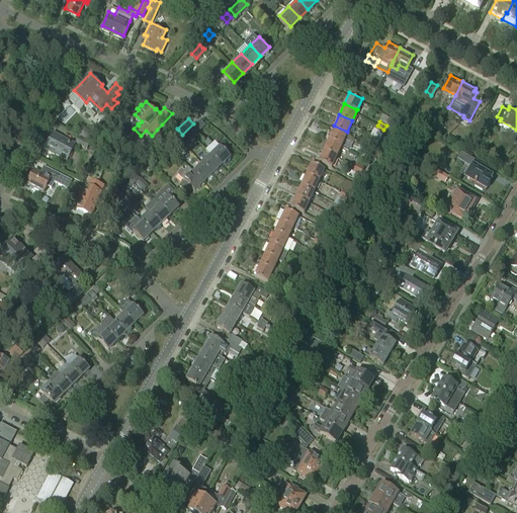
[(91,137),(99,130),(93,123),(90,126),(83,123),(79,132),(91,138),(91,137)]
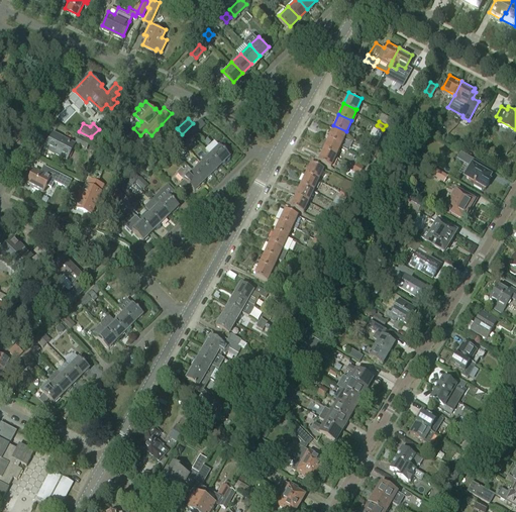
[(193,123),(182,134),(187,139),(198,128),(193,123)]
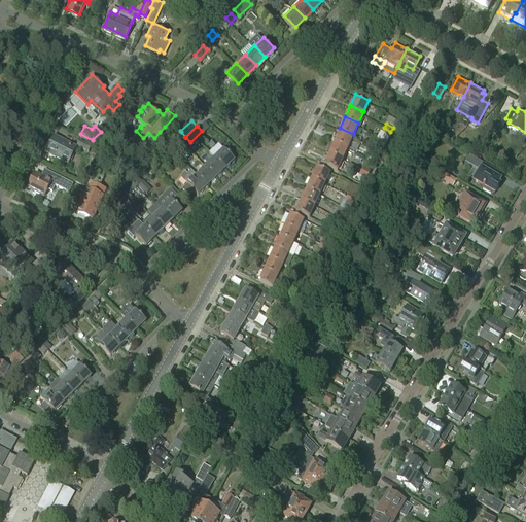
[(348,145),(353,134),(340,128),(335,139),(348,145)]
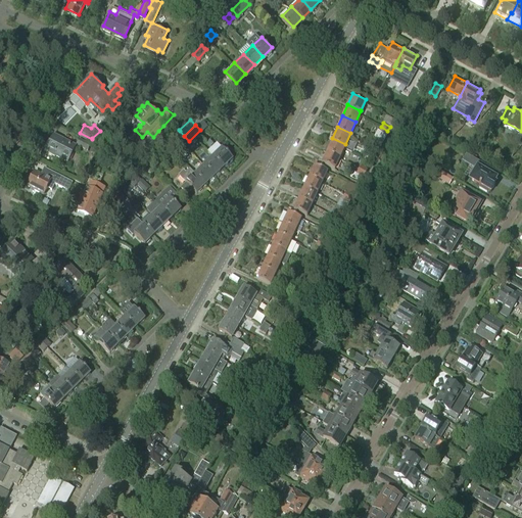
[(76,142),(54,131),(51,139),(49,138),(45,144),(47,145),(46,148),(55,152),(56,151),(68,157),(76,142)]
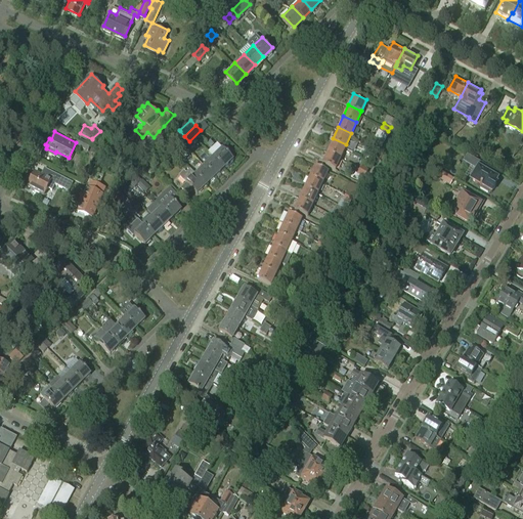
[(91,140),(80,134),(77,140),(88,146),(91,140)]
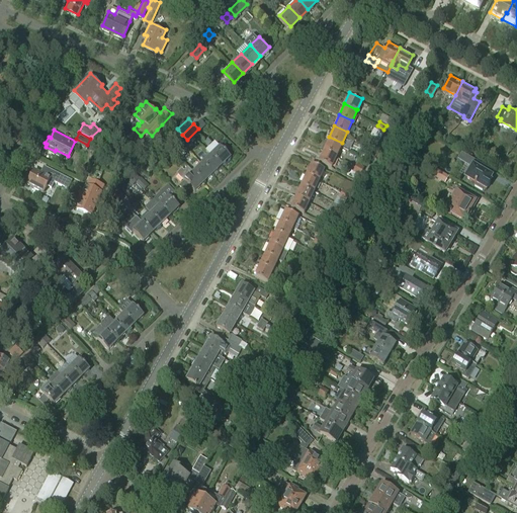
[(337,153),(342,143),(329,137),(324,147),(337,153)]
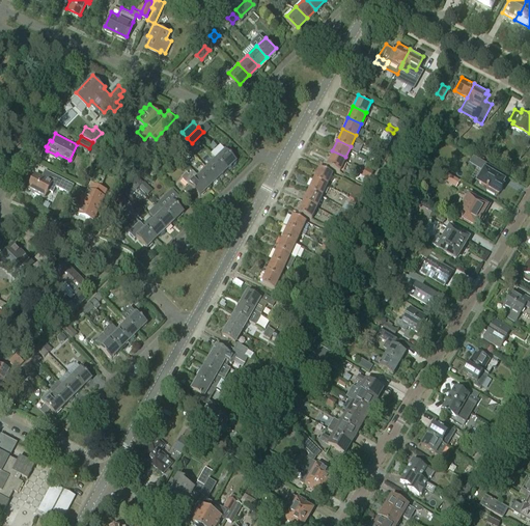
[(170,144),(175,149),(178,146),(173,141),(170,144)]
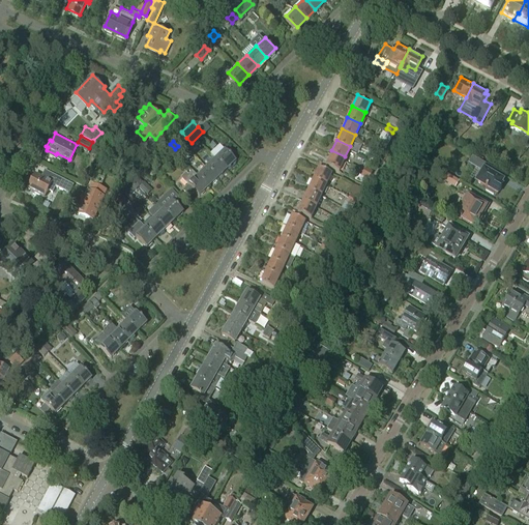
[(210,150),(215,155),(227,167),(236,157),(219,141),(210,150)]
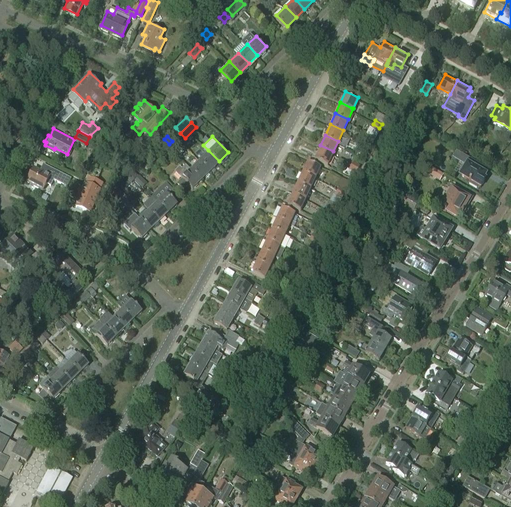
[(92,147),(96,140),(91,137),(88,144),(92,147)]
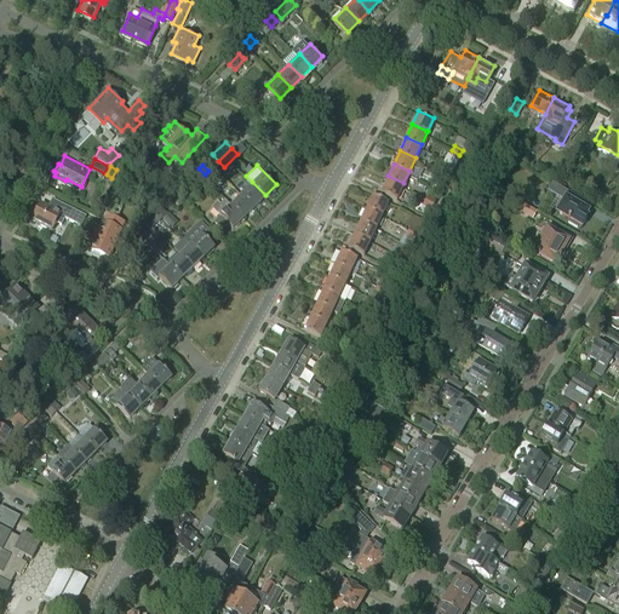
[(448,177),(451,171),(442,166),(440,172),(448,177)]
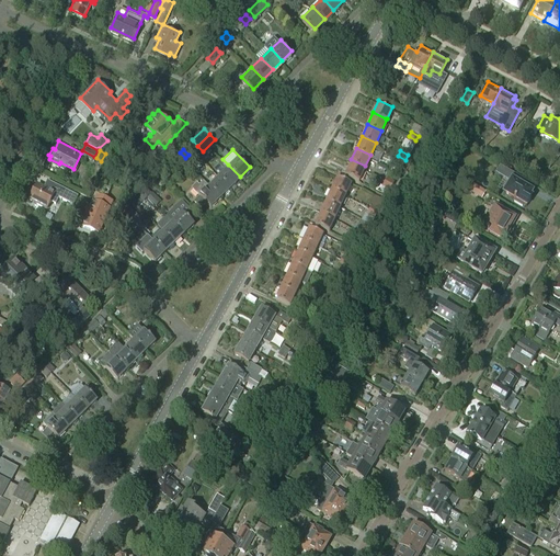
[(181,162),(185,158),(180,152),(175,157),(181,162)]
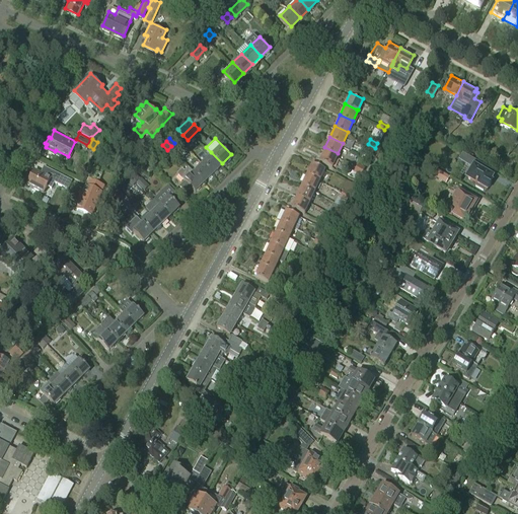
[(96,150),(103,153),(106,147),(99,143),(96,150)]
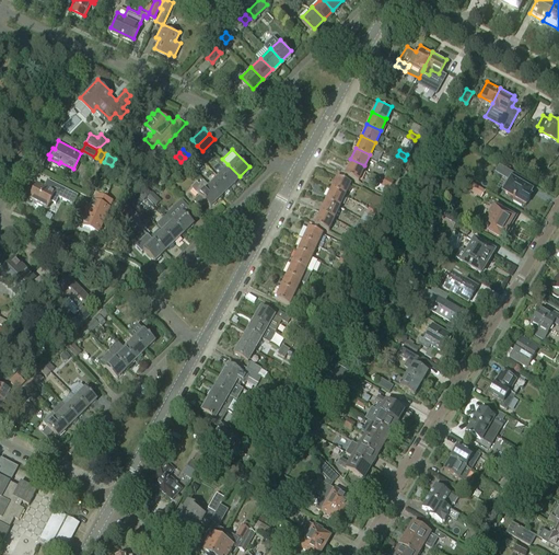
[(403,164),(405,160),(397,155),(395,160),(403,164)]
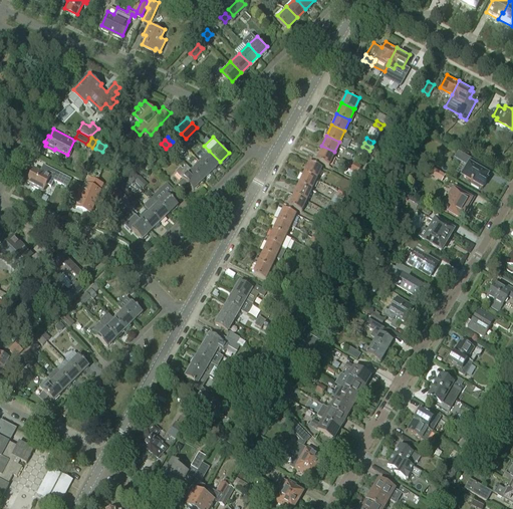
[(329,164),(334,152),(321,146),(316,158),(329,164)]
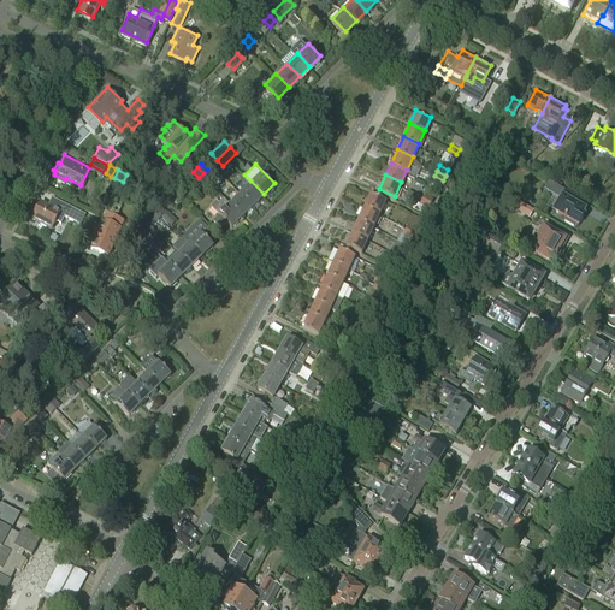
[(253,203),(264,194),(250,181),(241,190),(253,203)]
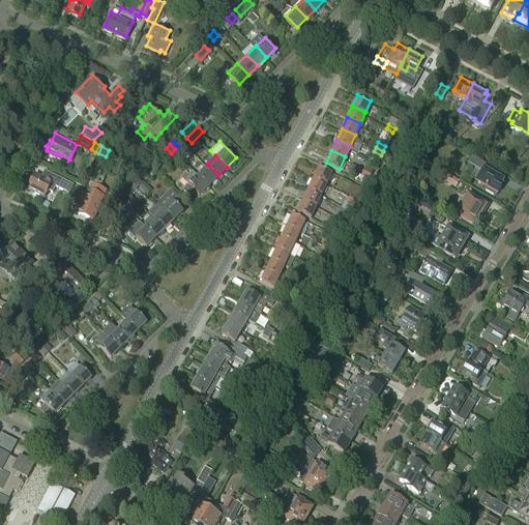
[(495,188),(498,191),(503,181),(501,180),(504,177),(500,175),(503,170),(480,156),(476,164),(482,167),(476,178),(487,183),(486,184),(487,184),(487,186),(494,191),(495,188)]
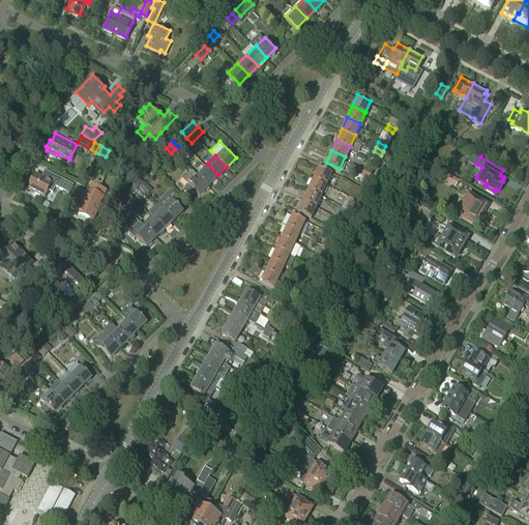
[(139,164),(127,158),(123,167),(135,172),(139,164)]
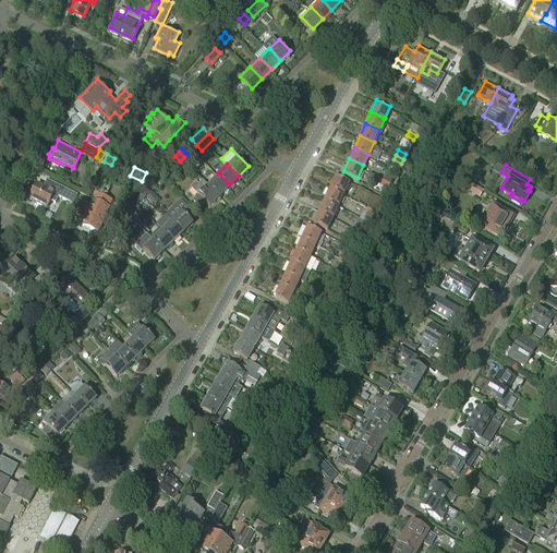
[(481,192),(485,185),(456,169),(452,176),(481,192)]
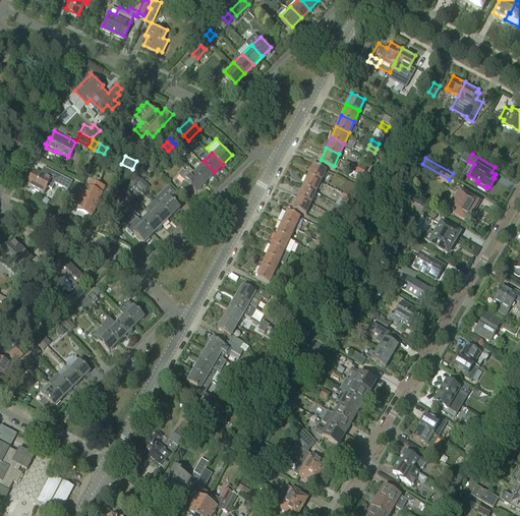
[(214,172),(204,161),(194,169),(192,167),(192,168),(194,170),(206,180),(214,172)]
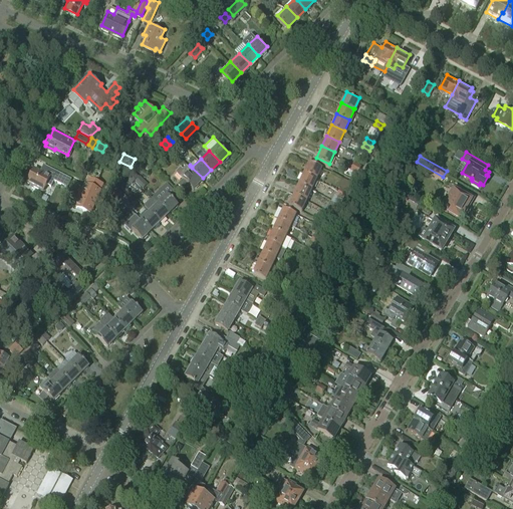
[(317,176),(322,165),(309,159),(304,170),(317,176)]
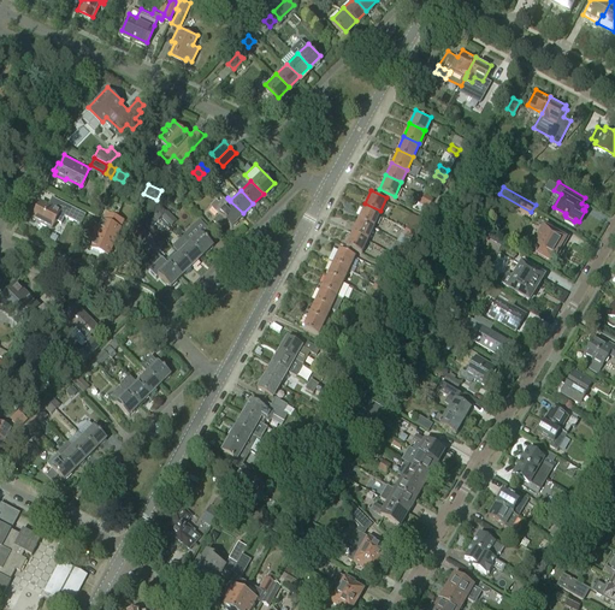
[(42,197),(34,214),(52,225),(57,217),(61,219),(65,212),(82,221),(88,211),(55,194),(51,202),(42,197)]
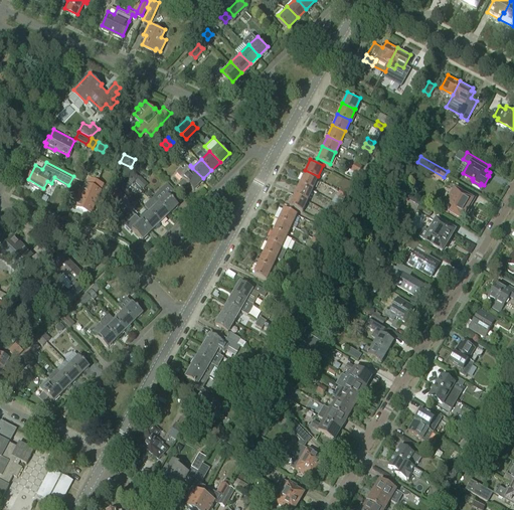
[(194,187),(203,178),(192,168),(190,166),(186,163),(183,166),(181,164),(176,169),(183,176),(178,181),(184,187),(189,182),(194,187)]
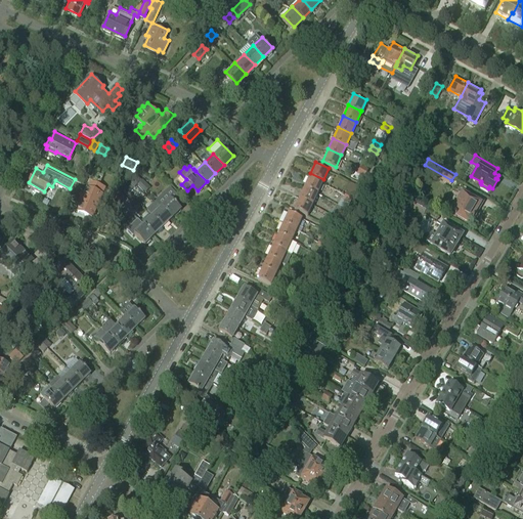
[(138,180),(142,176),(137,172),(133,176),(138,180)]
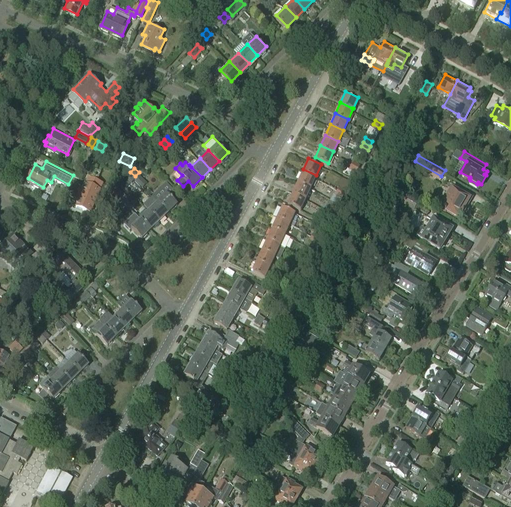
[(311,186),(316,175),(303,169),(298,180),(311,186)]
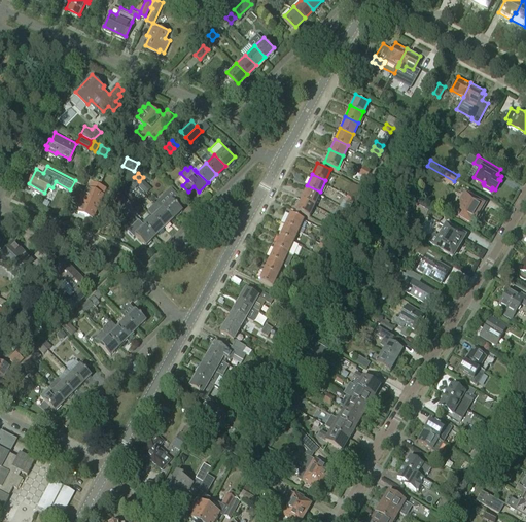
[(134,177),(130,180),(135,185),(139,181),(134,177)]
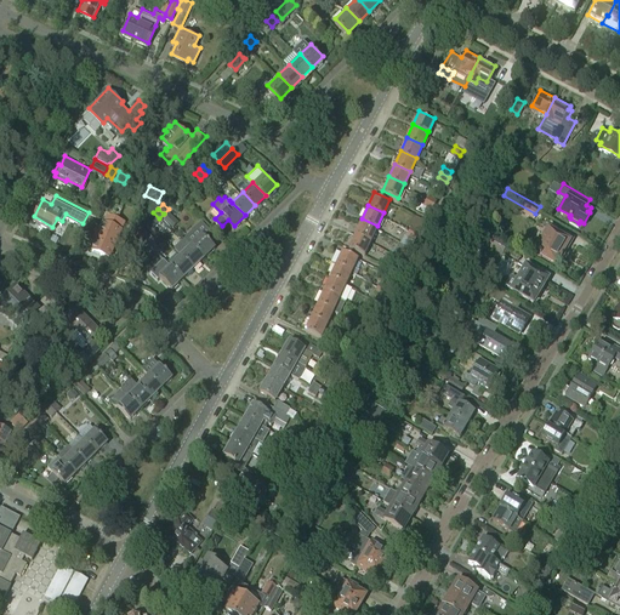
[(169,209),(164,214),(174,223),(178,218),(169,209)]
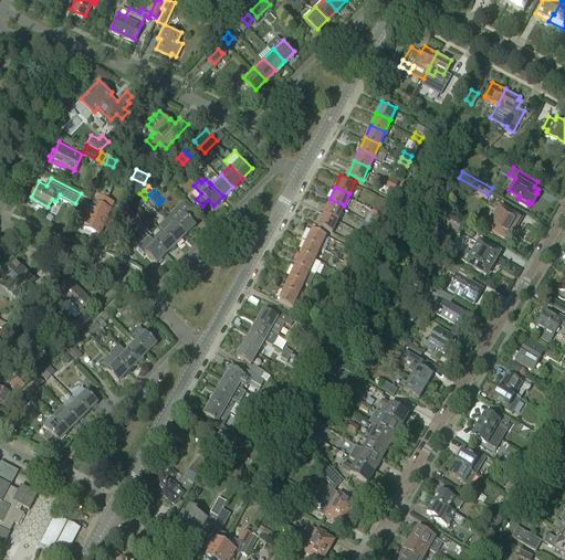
[(87,217),(84,224),(100,231),(114,199),(98,192),(92,208),(86,205),(83,214),(87,217)]
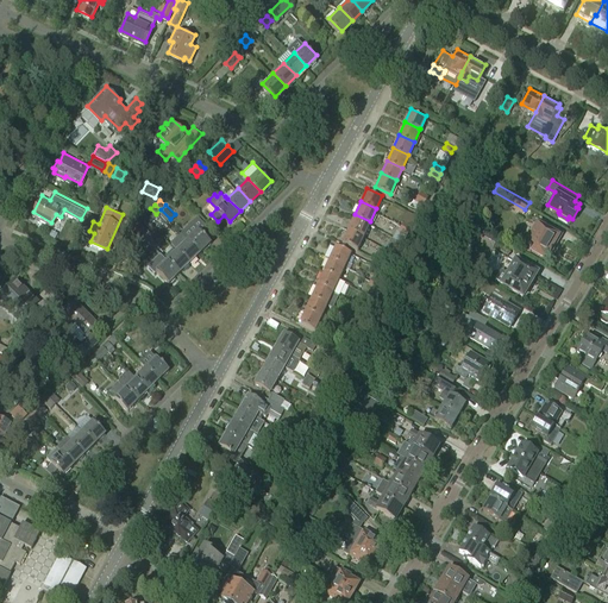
[(155,230),(158,227),(145,214),(143,218),(155,230)]
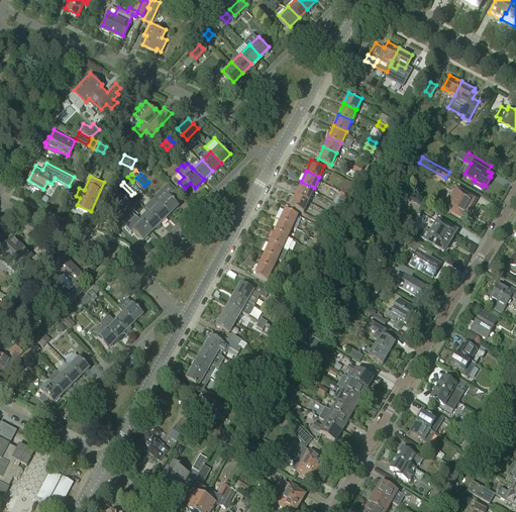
[(309,198),(314,188),(301,182),(296,192),(309,198)]
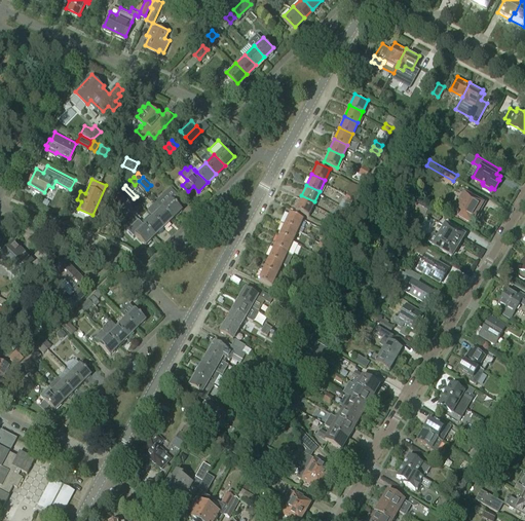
[(354,196),(357,192),(349,188),(346,192),(354,196)]
